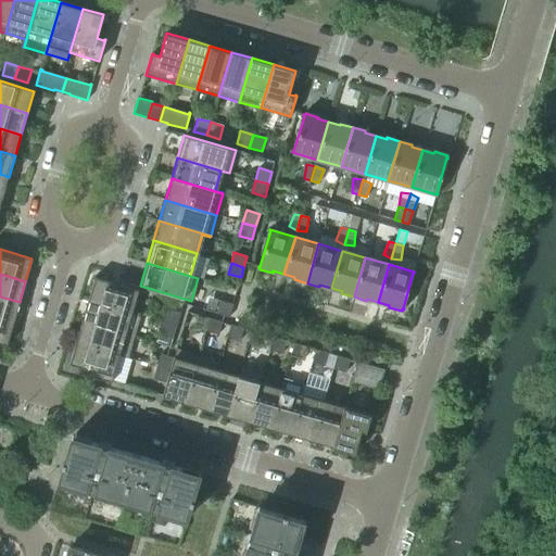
[(95,277),(88,300),(140,315),(140,314),(133,312),(138,290),(95,277)]
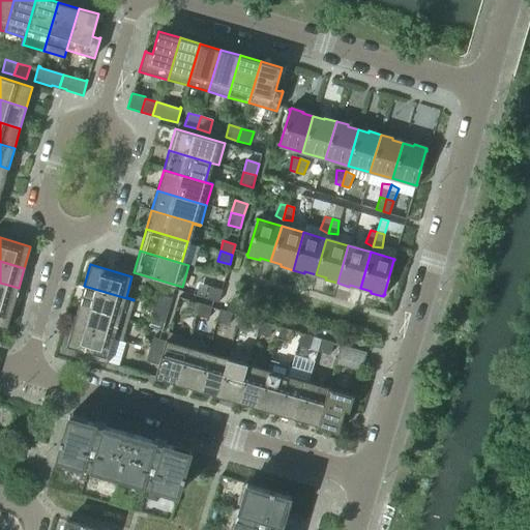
[(0,283),(0,303),(12,307),(19,288),(0,283)]
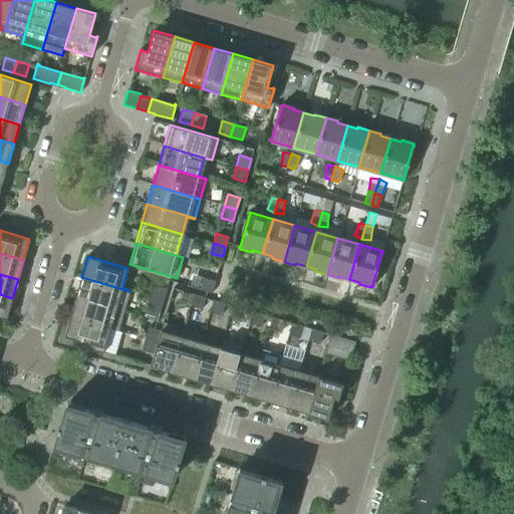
[(81,277),(75,297),(123,311),(130,291),(81,277)]
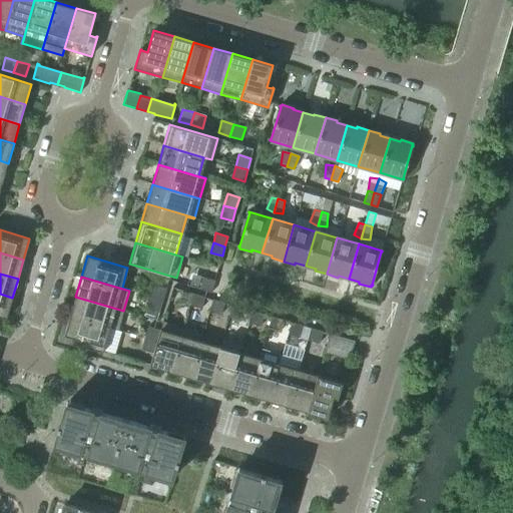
[(199,290),(206,292),(211,293),(214,281),(202,278),(199,290)]
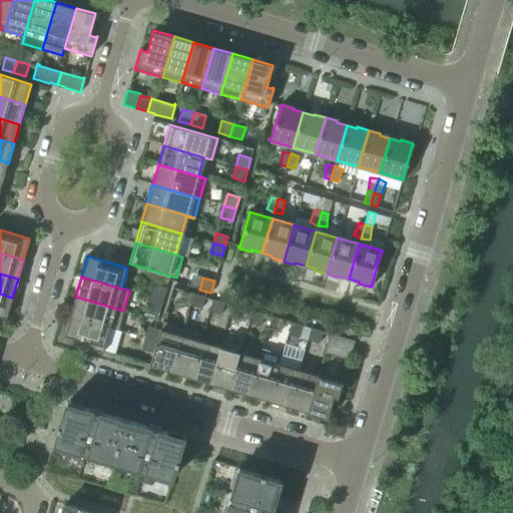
[(154,286),(150,297),(162,301),(165,289),(154,286)]
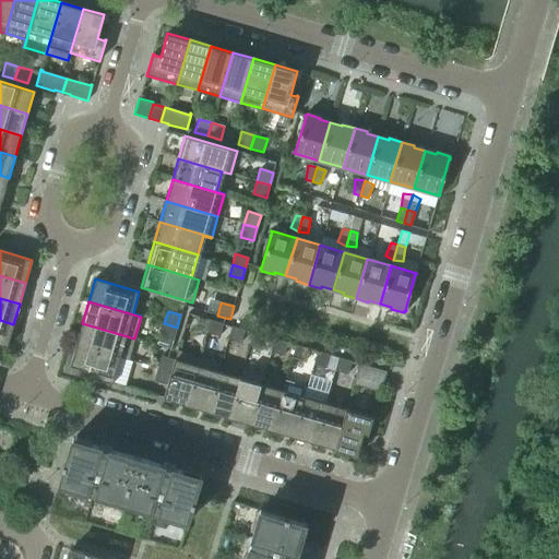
[(193,329),(206,333),(210,320),(198,316),(193,329)]
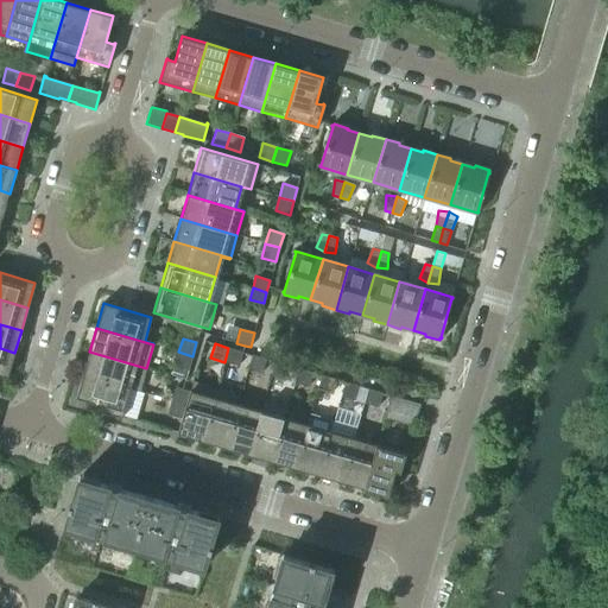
[(14,353),(0,348),(0,375),(7,378),(14,353)]
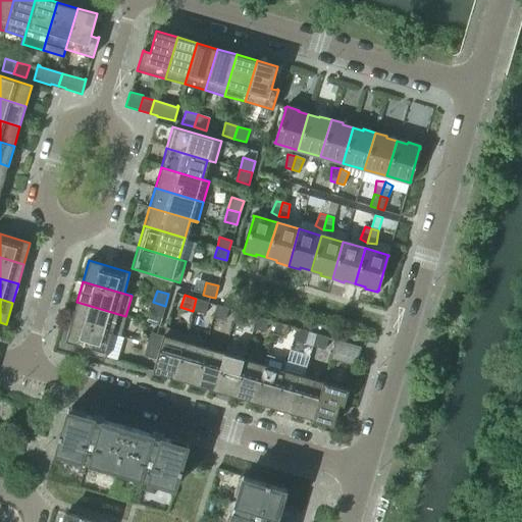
[(196,299),(193,311),(204,314),(208,302),(196,299)]
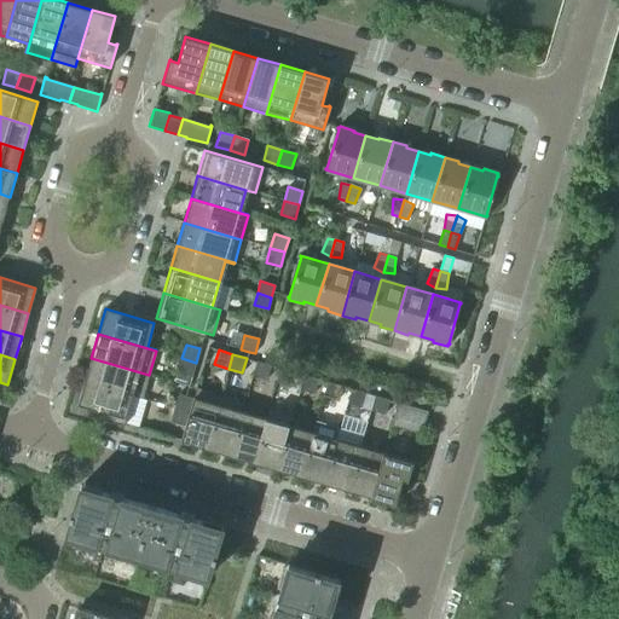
[(91,358),(85,381),(142,398),(149,375),(91,358)]
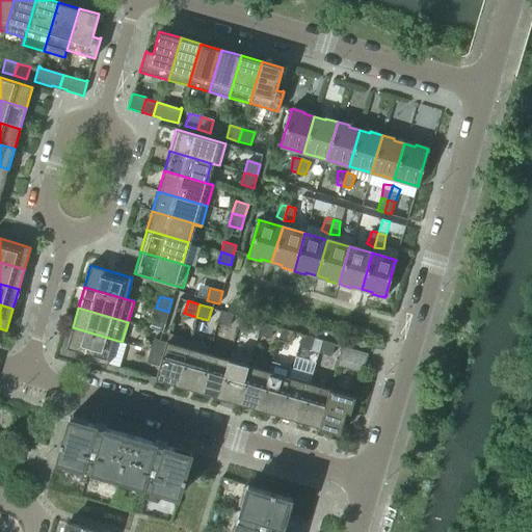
[(168,312),(156,308),(153,320),(164,324),(168,312)]
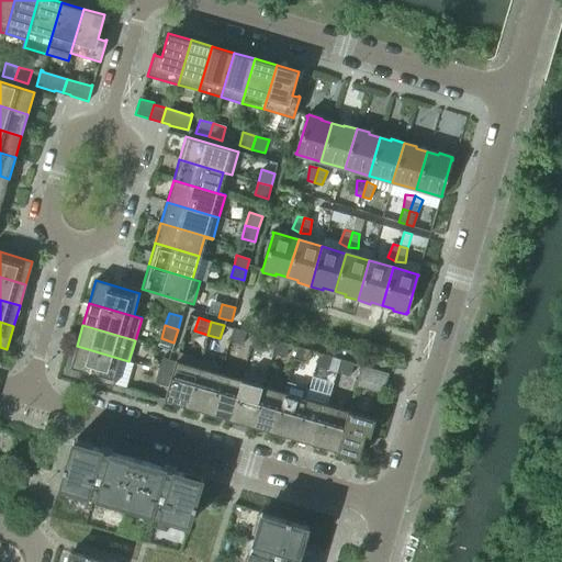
[(246,332),(233,328),(228,341),(242,345),(246,332)]
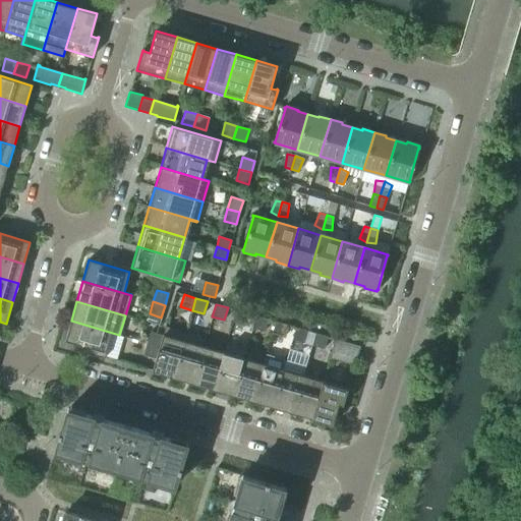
[(247,313),(235,310),(232,322),(244,326),(247,313)]
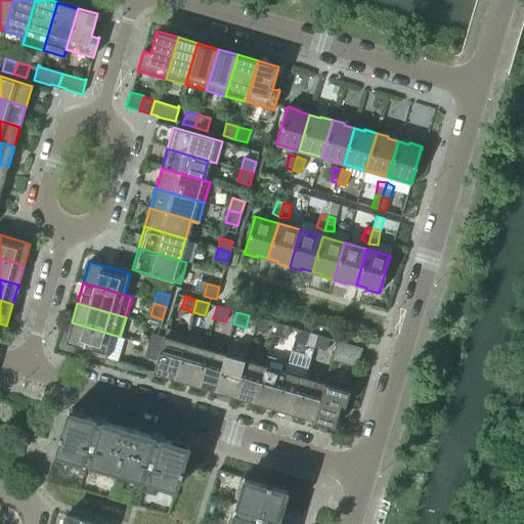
[(269,321),(257,317),(254,330),(265,334),(269,321)]
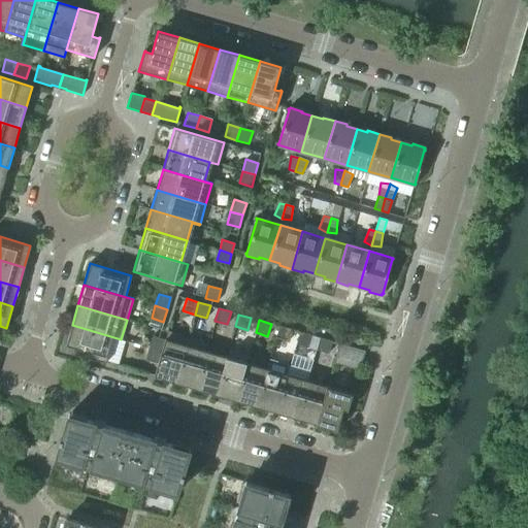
[(121,339),(72,325),(66,345),(90,353),(88,357),(106,362),(113,337),(121,340),(121,339)]
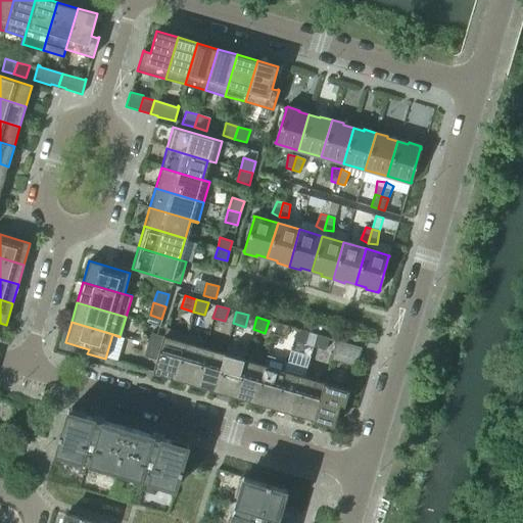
[(288,326),(277,323),(273,335),(285,338),(288,326)]
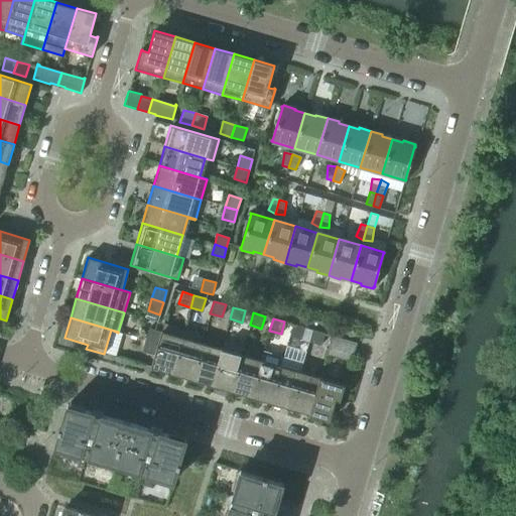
[(150,368),(170,374),(183,331),(163,325),(161,333),(157,344),(154,356),(150,368)]
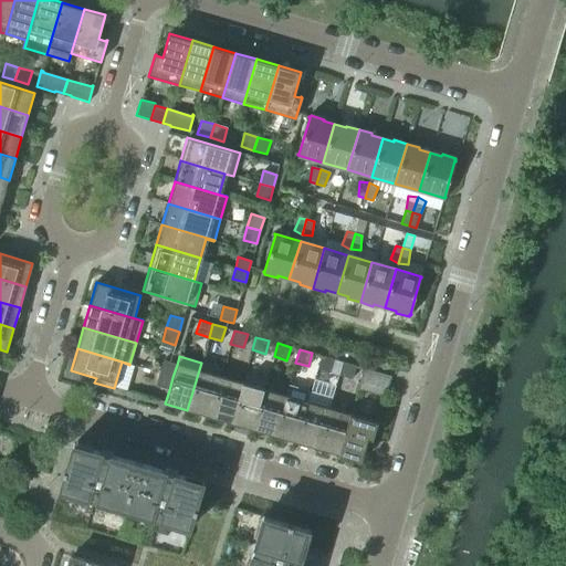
[(334,359),(321,356),(317,369),(331,373),(334,359)]
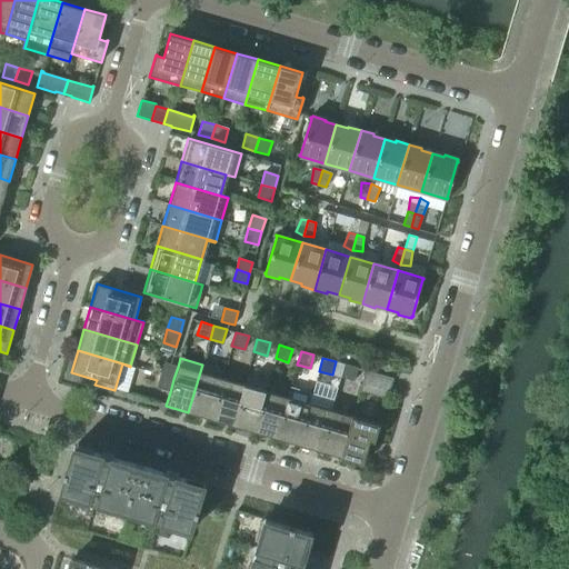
[(163,362),(160,375),(173,379),(178,367),(163,362)]
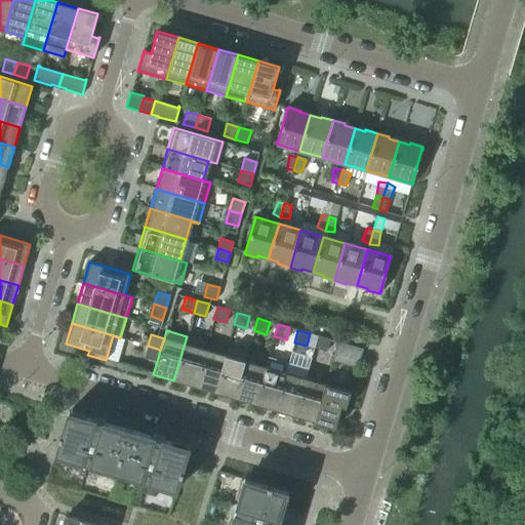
[(173,380),(194,386),(206,342),(187,336),(173,380)]
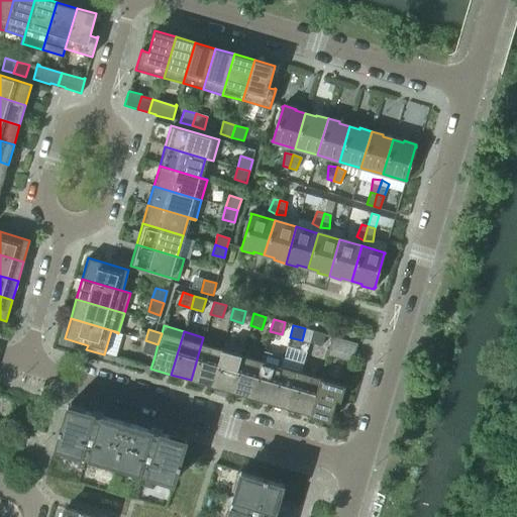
[(325,334),(313,331),(309,342),(321,346),(325,334)]
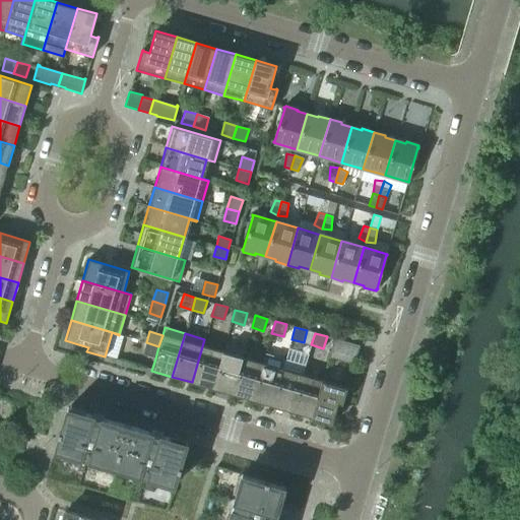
[(334,338),(331,350),(355,356),(359,346),(360,346),(360,345),(334,338)]
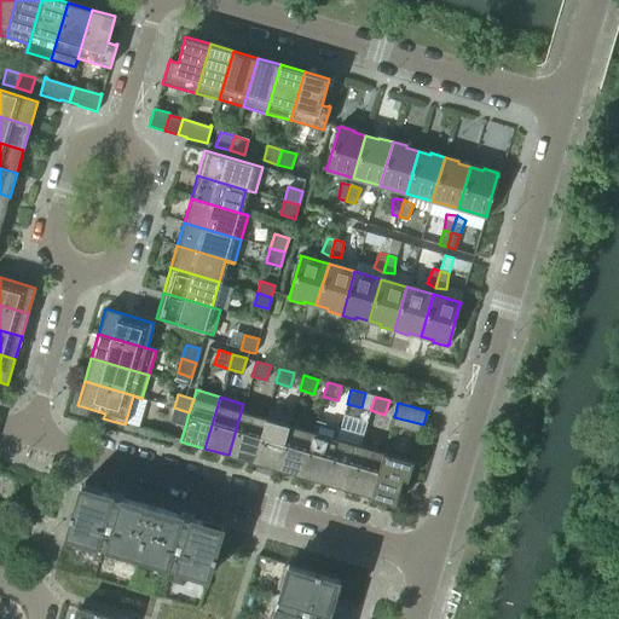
[(229,455),(252,462),(265,420),(242,412),(244,404),(243,404),(229,455)]
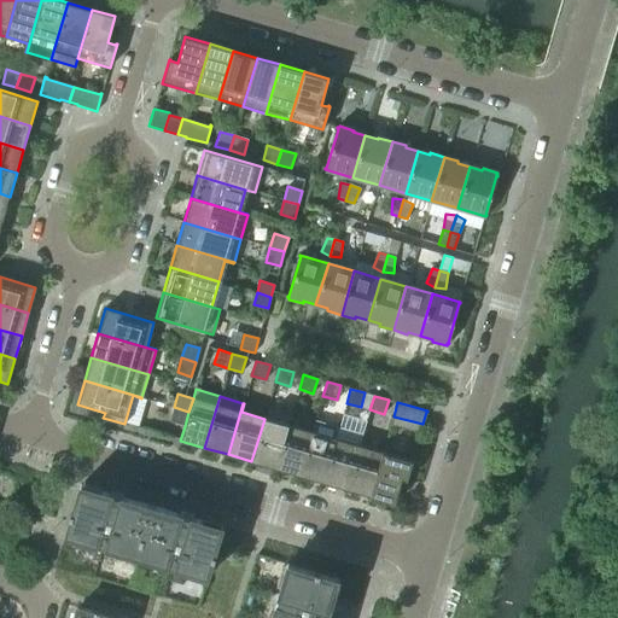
[(188,412),(174,407),(170,421),(185,426),(188,412)]
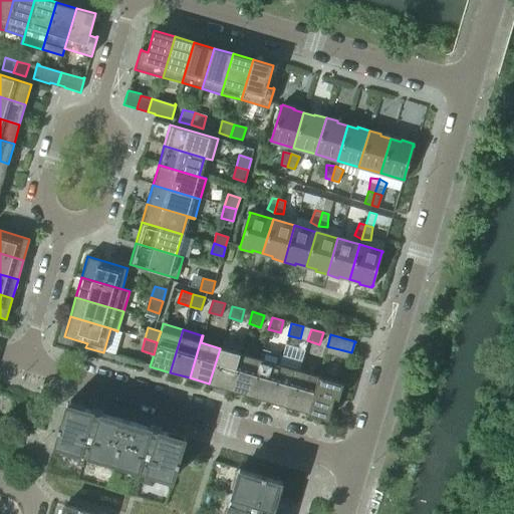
[(325,353),(349,360),(350,357),(349,357),(351,352),(327,346),(325,353)]
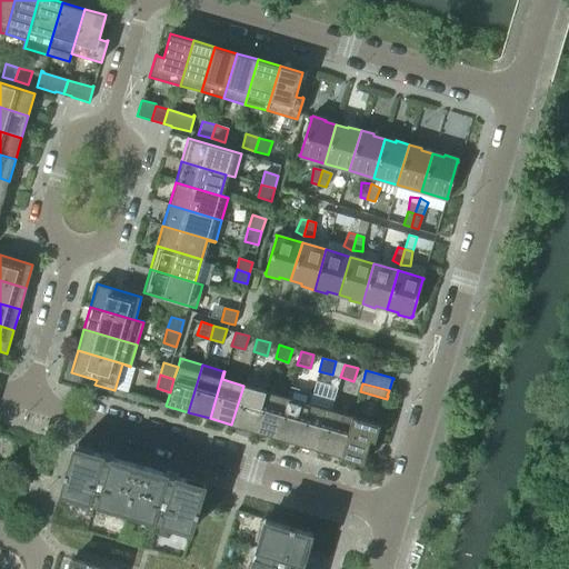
[(231,425),(253,431),(265,392),(243,386),(231,425)]
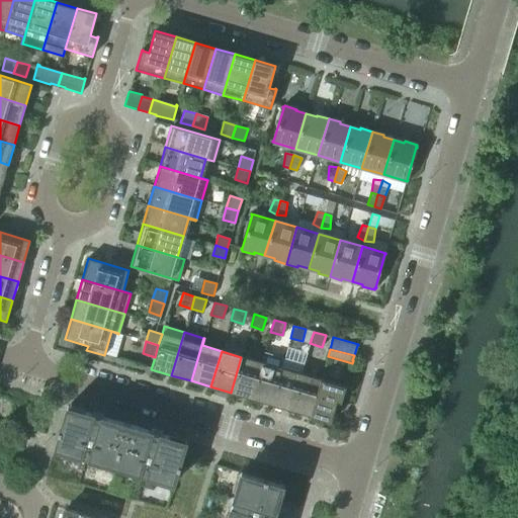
[(250,399),(270,404),(281,368),(283,358),(264,352),(261,362),(250,399)]
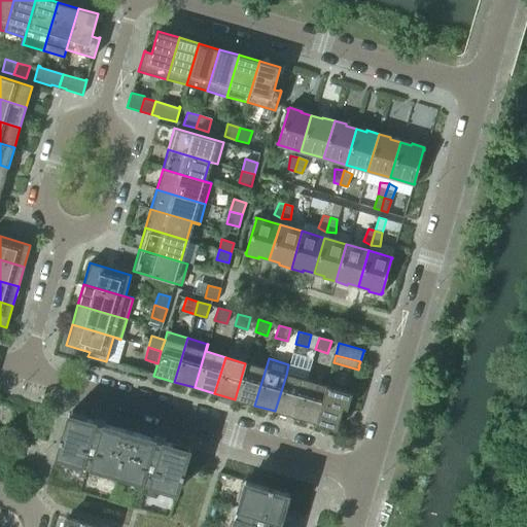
[(235,399),(254,406),(266,369),(245,363),(235,399)]
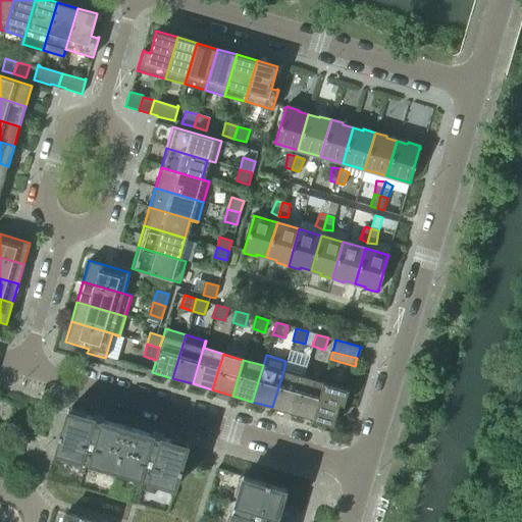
[(285,361),(283,371),(272,407),(292,413),(303,377),(306,367),(285,361)]
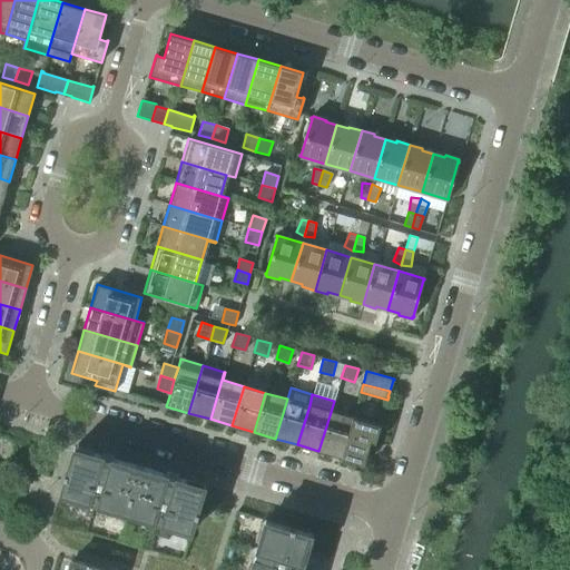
[(318,451),(341,458),(353,418),(331,412),(318,451)]
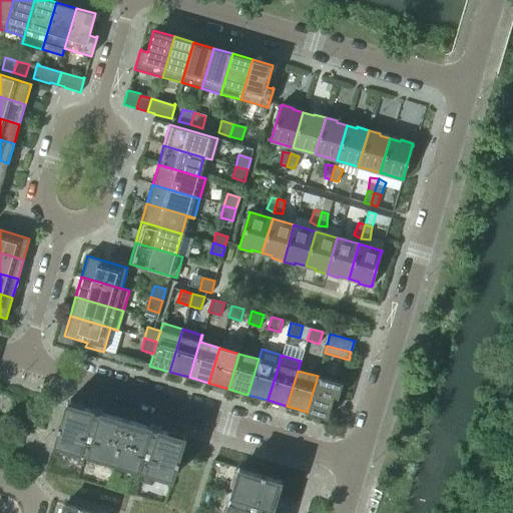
[(318,376),(307,412),(328,418),(334,398),(338,399),(342,384),(318,376)]
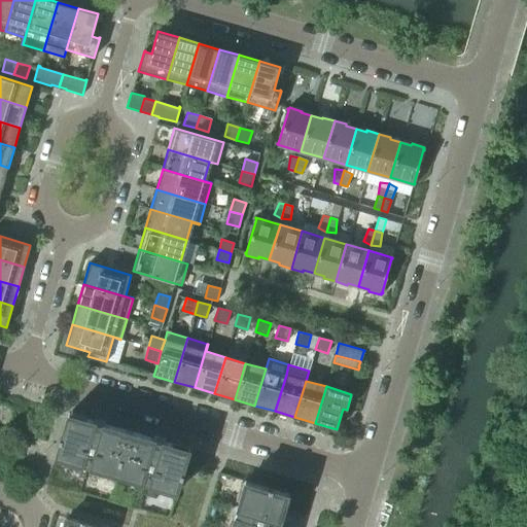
[(116,475),(129,431),(121,429),(105,424),(105,423),(104,423),(104,424),(95,421),(95,420),(94,420),(94,421),(85,419),(70,414),(69,414),(64,429),(57,456),(116,475)]
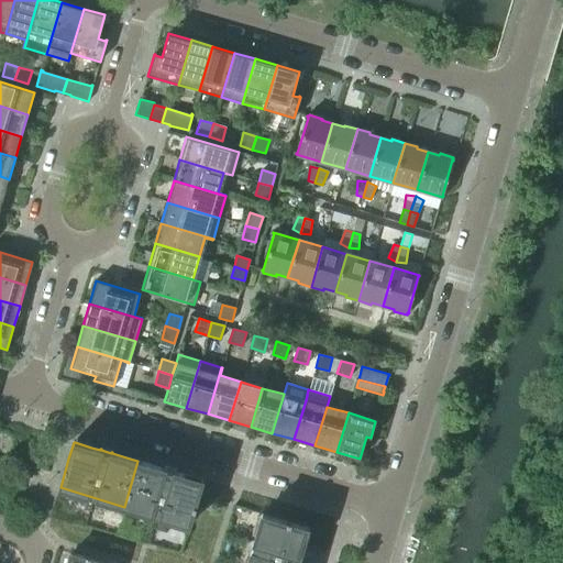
[(139,461),(138,461),(124,507),(188,526),(202,481),(202,479),(200,479),(184,474),(176,472),(176,471),(175,471),(174,472),(165,468),(165,467),(164,467),(164,468),(139,461)]
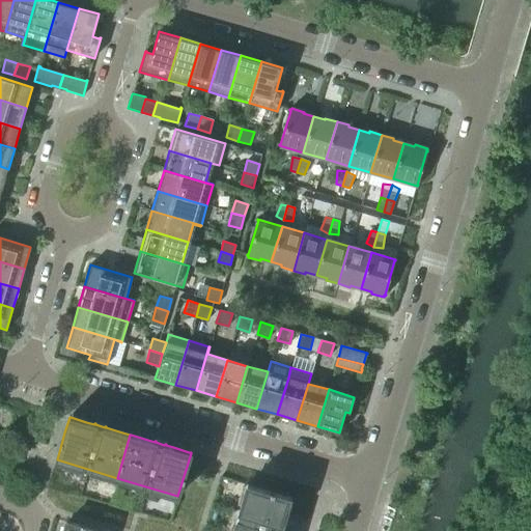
[(99,480),(92,498),(111,504),(117,487),(99,480)]
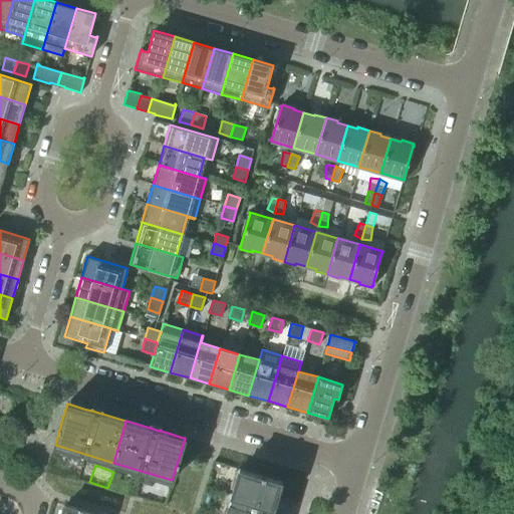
[(225,513),(271,513),(273,508),(274,508),(275,508),(275,507),(273,506),(281,482),(239,470),(225,513)]
